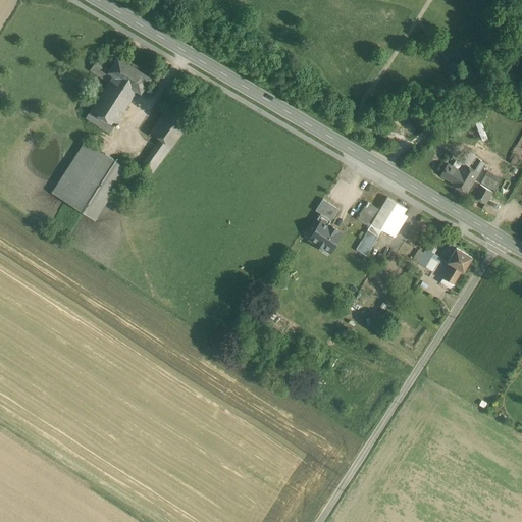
[(149,79),(118,58),(110,71),(109,72),(138,90),(141,92),(149,79)]
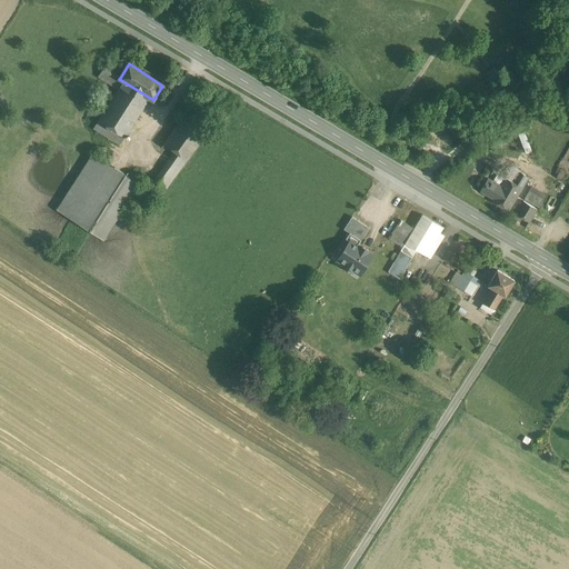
[(485,72),(492,85),(502,77),(495,66),(485,72)]
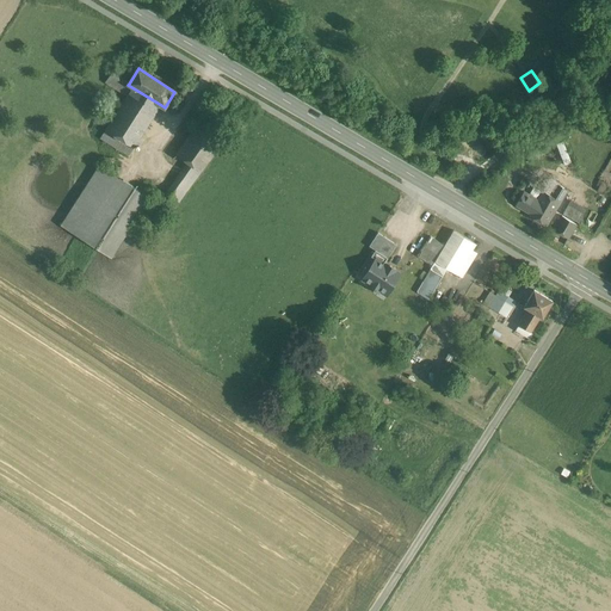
[(161,105),(128,85),(129,84),(112,73),(105,84),(128,97),(100,139),(122,153),(122,152),(129,156),(161,105)]
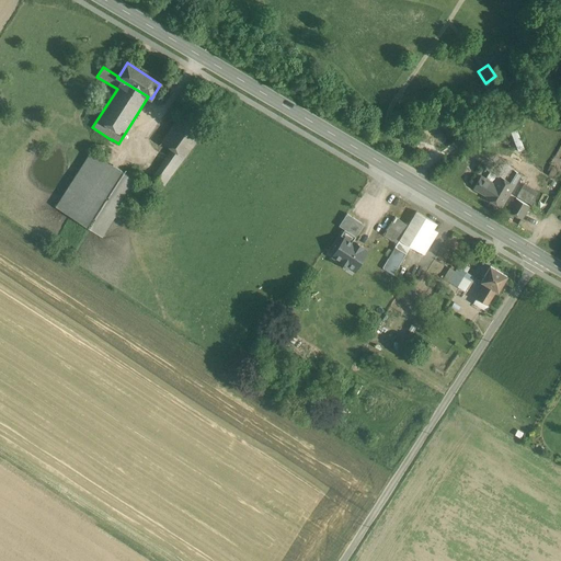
[(208,126),(185,111),(162,142),(172,150),(184,159),(208,126)]
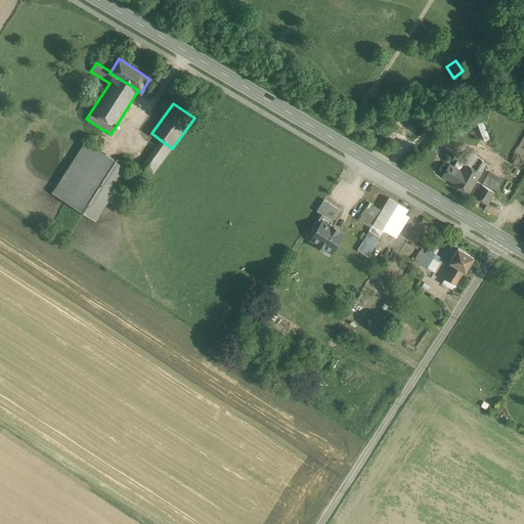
[(479,126),(484,141),(490,139),(485,124),(479,126)]
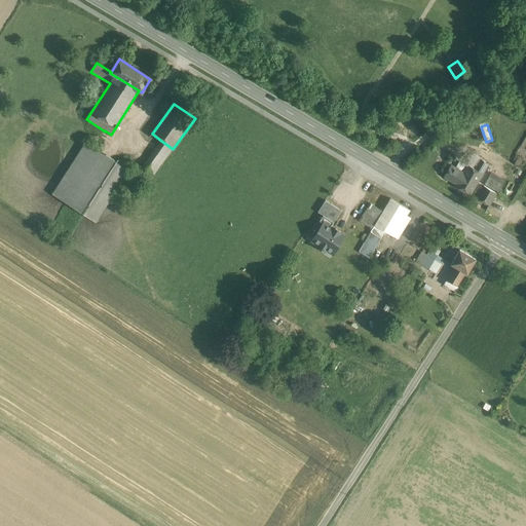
[(129,171),(85,143),(52,195),(96,222),(129,171)]
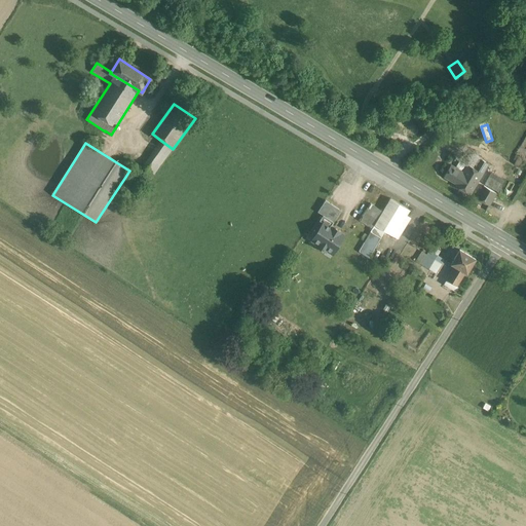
[(477,171),(468,165),(463,173),(451,165),(444,177),(456,185),(456,186),(470,194),(485,170),(482,167),(479,165),(479,166),(477,171)]
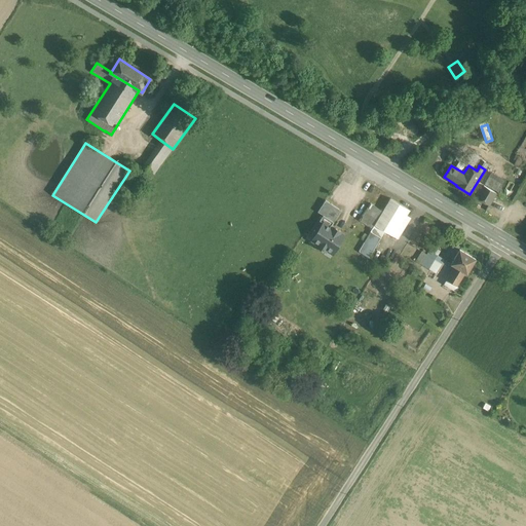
[(499,192),(505,179),(491,172),(485,185),(499,192)]
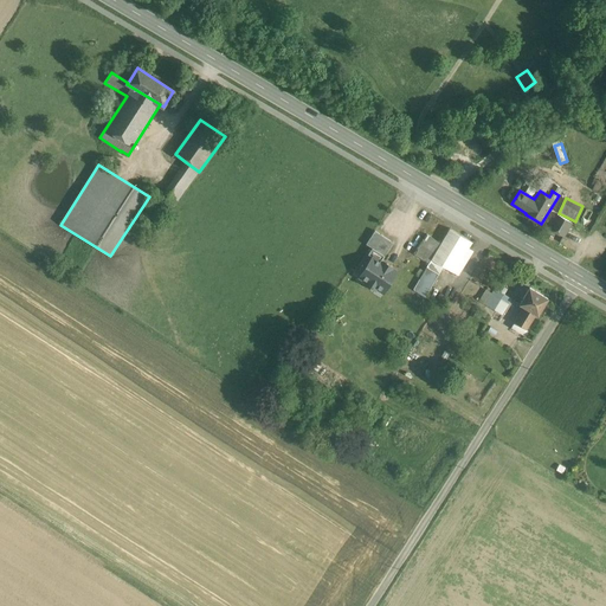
[(572,223),(558,214),(549,229),(563,237),(572,223)]
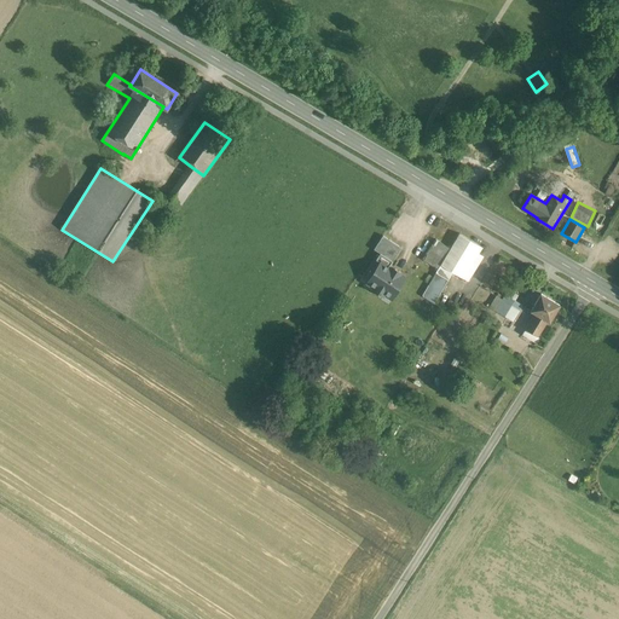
[(451,249),(441,265),(441,266),(453,272),(462,278),(476,253),(480,247),(460,235),(451,249)]
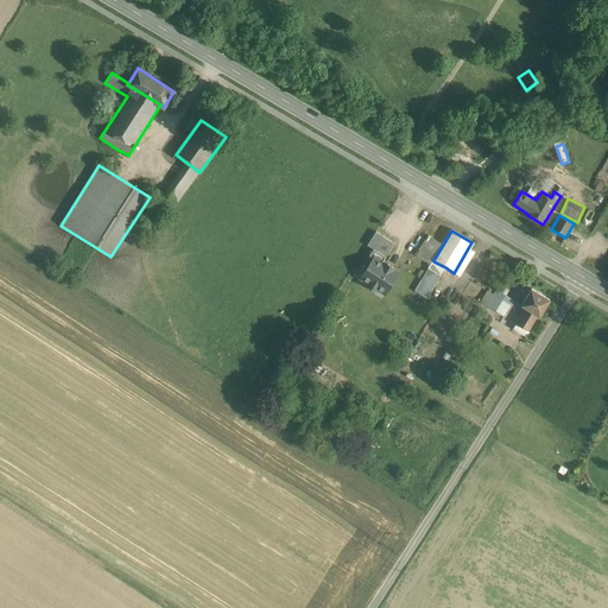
[(394,244),(377,232),(367,246),(373,249),(374,249),(386,257),(394,244)]
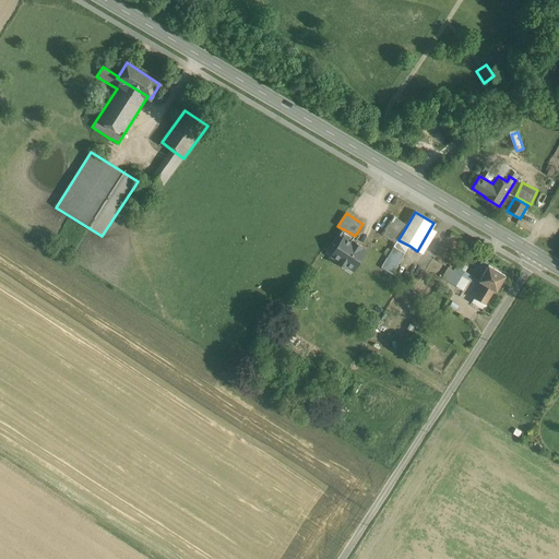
[(407,225),(393,216),(382,235),(396,244),(399,240),(399,239),(407,225)]
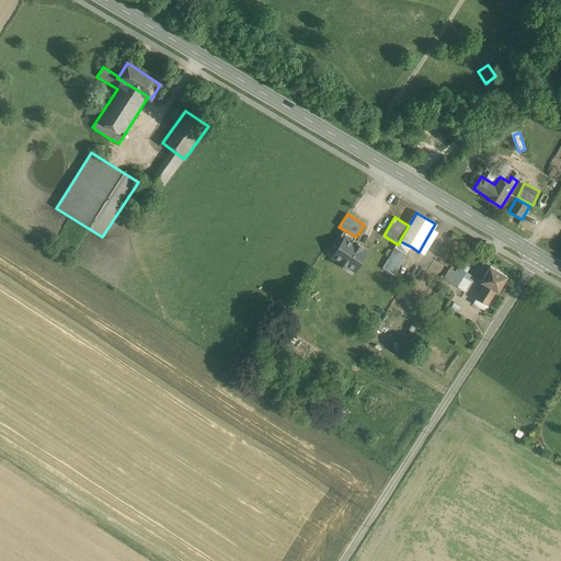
[(432,229),(419,252),(424,255),(438,232),(432,229)]
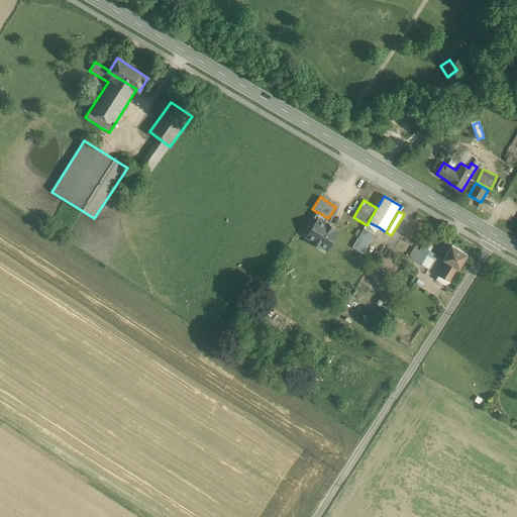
[(334,229),(327,224),(327,225),(325,223),(328,218),(318,212),(317,212),(314,217),(318,220),(307,236),(313,240),(312,242),(320,247),(321,245),(327,249),(338,232),(334,229)]
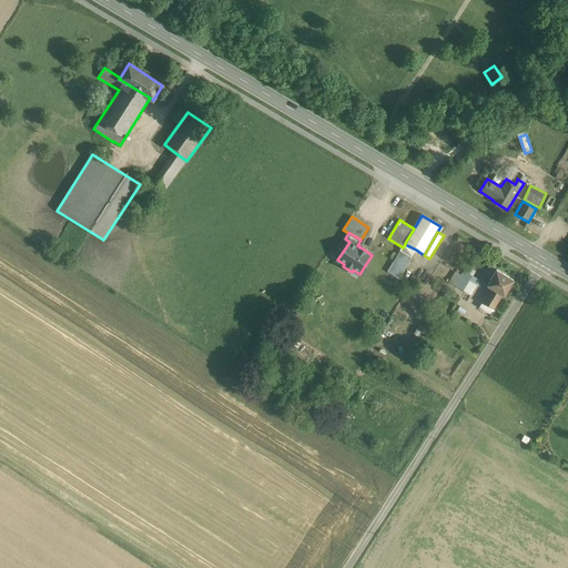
[(403,247),(387,272),(398,279),(416,250),(405,244),(403,247)]
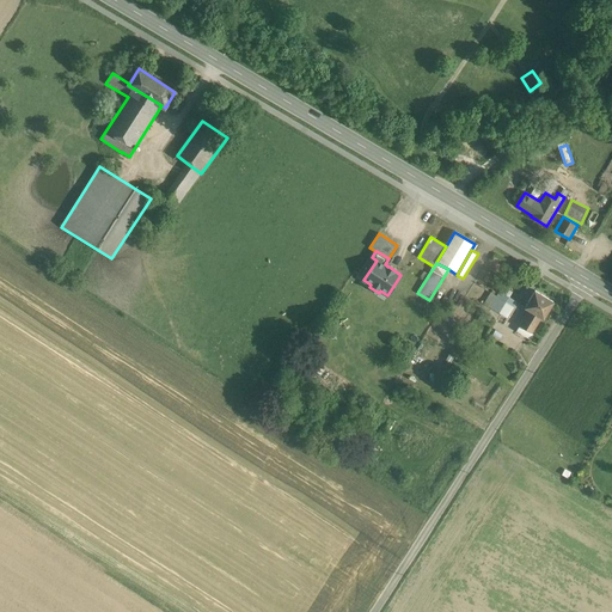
[(554,301),(536,291),(525,307),(530,310),(542,317),(544,318),(554,301)]
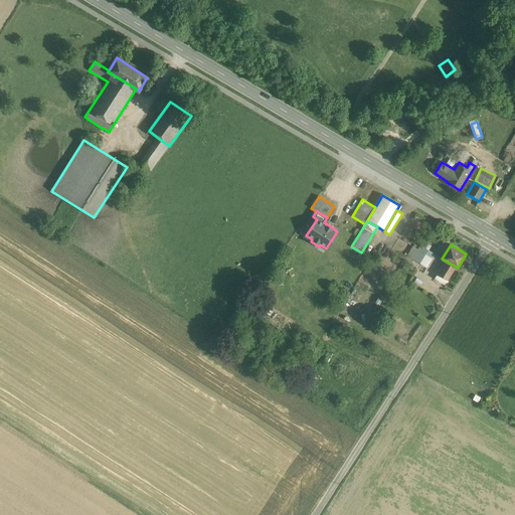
[(420,250),(414,261),(420,264),(426,254),(420,250)]
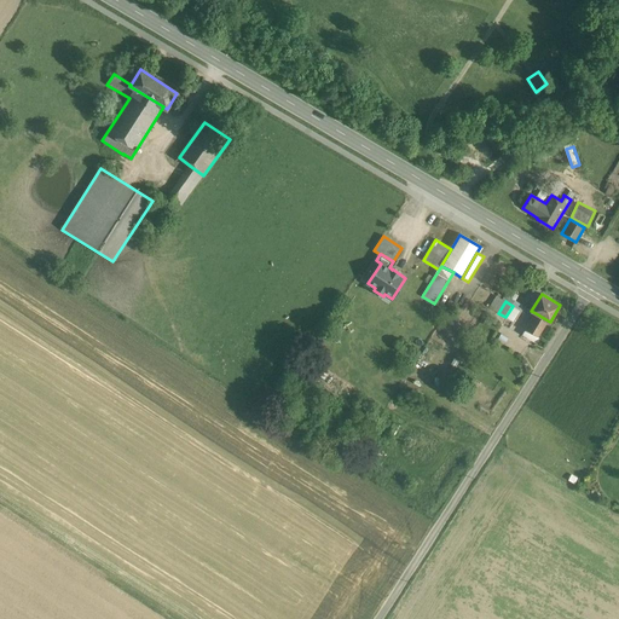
[(548,320),(536,313),(526,329),(538,337),(548,320)]
